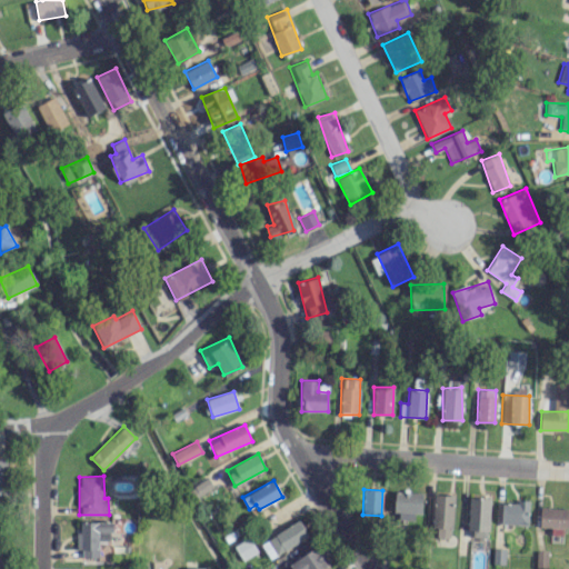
[(422,492),(396,491),(395,520),(413,520),(413,513),(421,513),(422,492)]
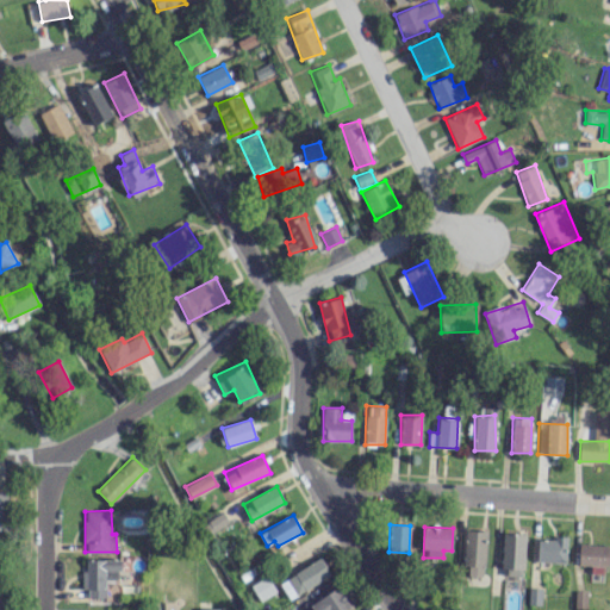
[(484,576),(486,530),(465,529),(464,566),(468,566),(468,576),(484,576)]
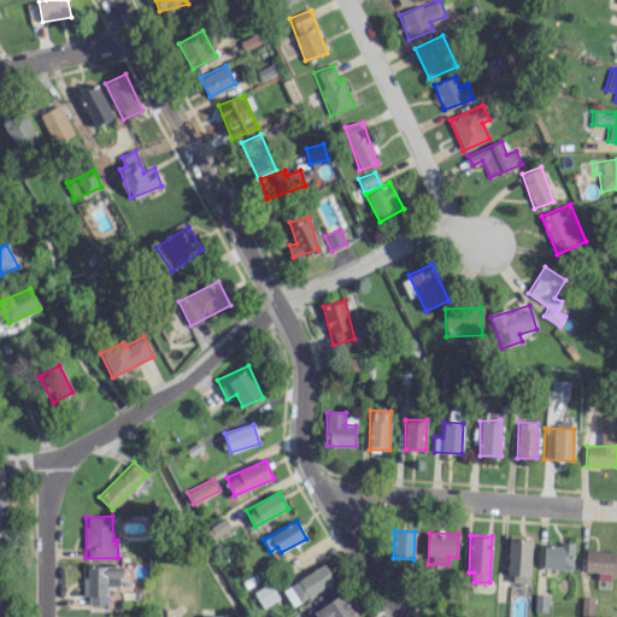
[(529,583),(530,540),(510,539),(509,582),(529,583)]
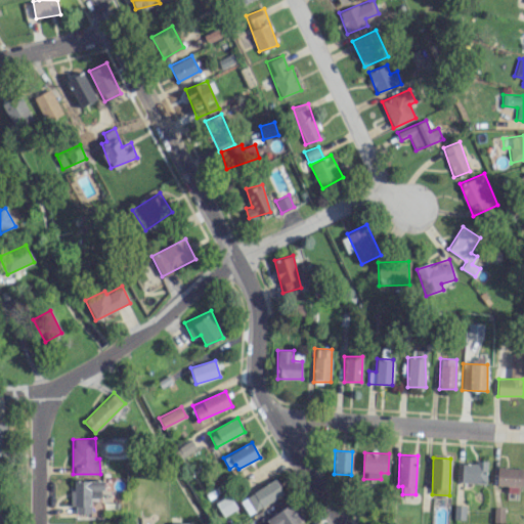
[(486,483),(487,463),(462,462),(461,482),(486,483)]
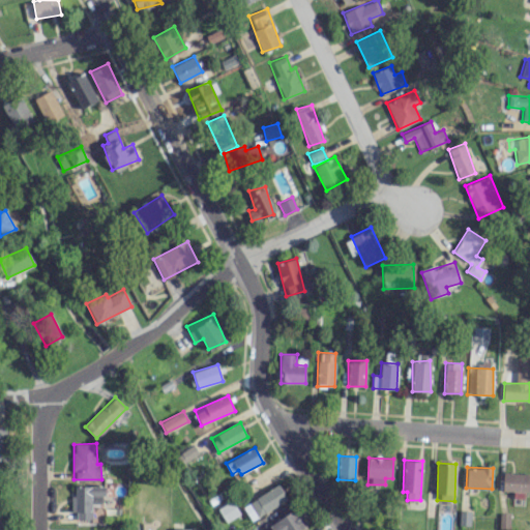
[(529,473),(503,472),(502,491),(513,491),(512,498),(528,498),(529,473)]
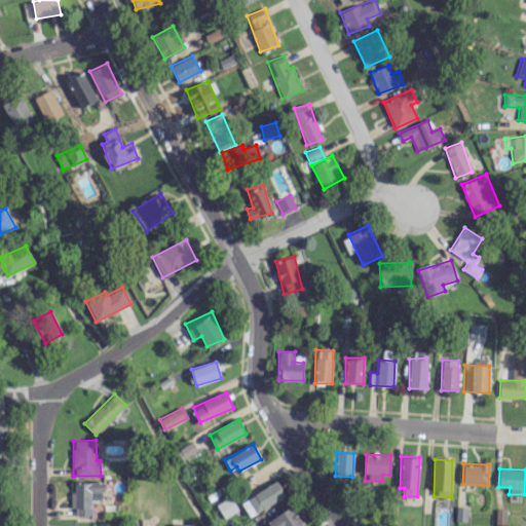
[(103,482),(72,483),(72,509),(75,509),(75,516),(90,515),(90,499),(104,499),(103,482)]
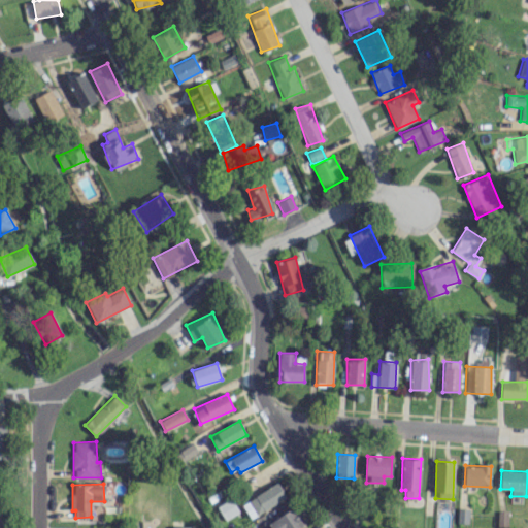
[(286,498),(277,484),(241,503),(250,518),(286,498)]
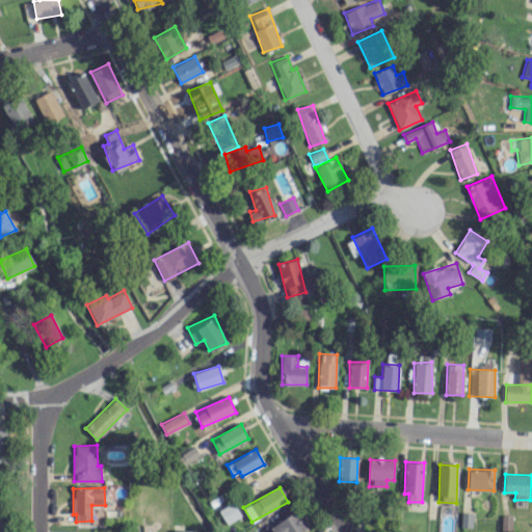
[(219,509),(225,524),(240,516),(234,502),(219,509)]
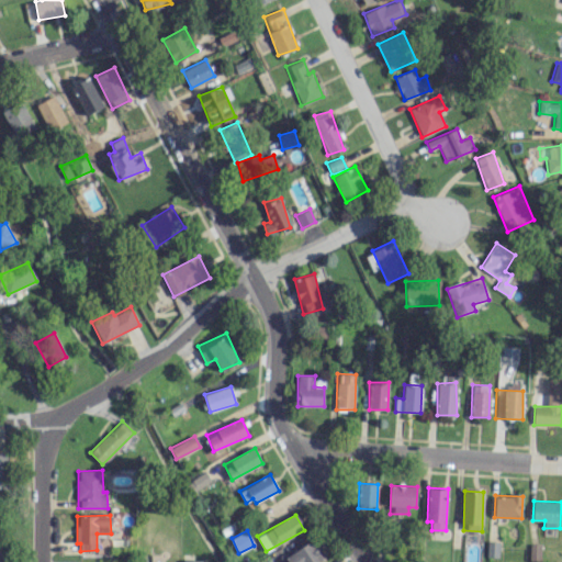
[(288,561),(315,561),(323,558),(311,540),(285,558),(288,561)]
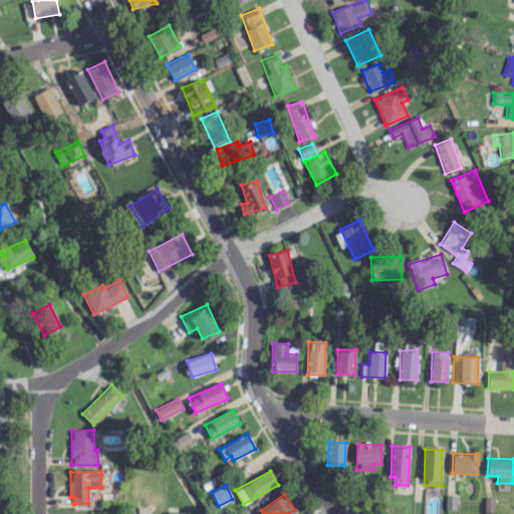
[(485,497),(484,513),(494,513),(495,498),(485,497)]
